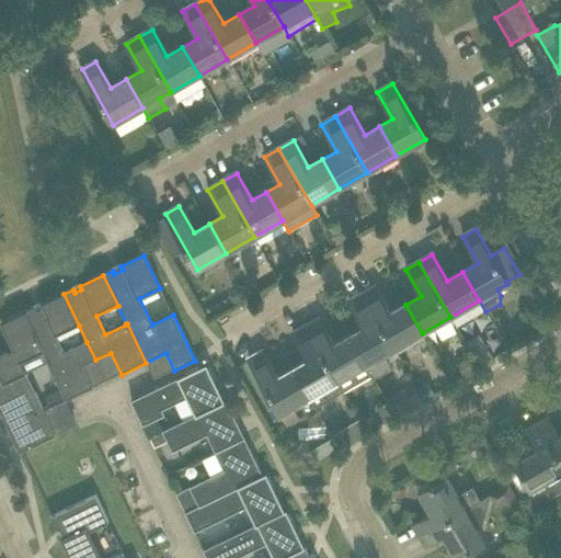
[(363,294),(393,350),(422,333),(405,305),(390,314),(375,287),(363,294)]
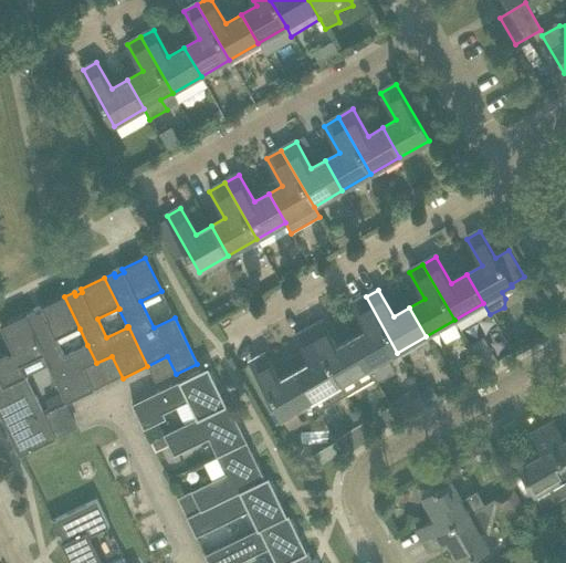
[(24,316),(43,356),(61,394),(66,405),(94,392),(83,369),(96,363),(87,345),(65,356),(56,340),(80,329),(64,296),(42,308),(43,311),(37,314),(34,311),(24,316)]
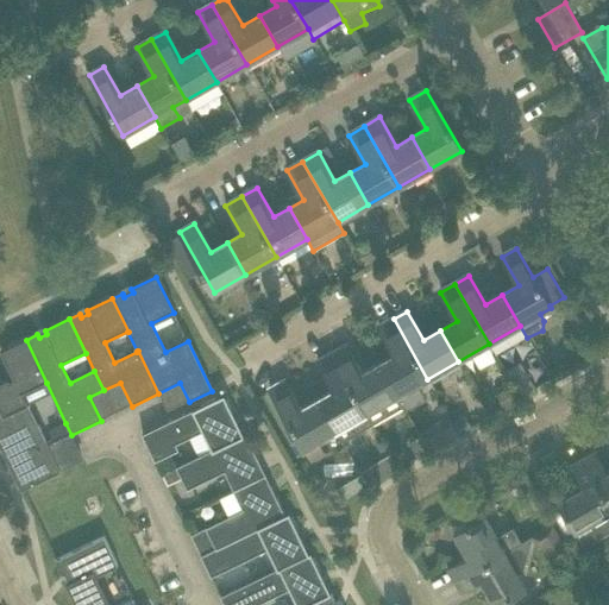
[(380,365),(403,408),(409,410),(425,401),(416,385),(427,379),(394,319),(380,327),(395,355),(380,365)]
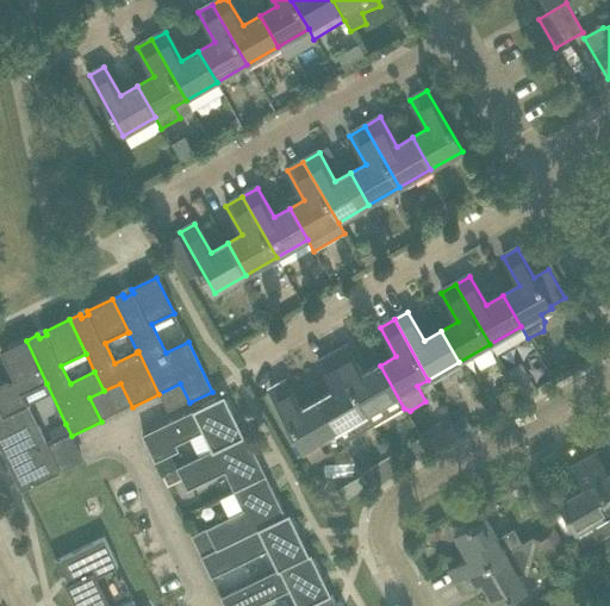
[(0,448),(22,493),(61,474),(23,395),(47,383),(26,341),(0,353),(14,381),(10,383),(8,381),(0,385),(0,448)]
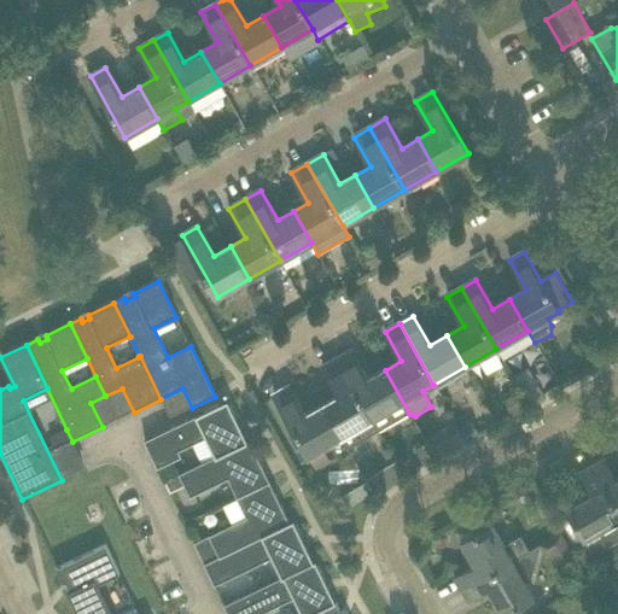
[(337,360),(378,432),(409,414),(385,370),(367,380),(351,351),(337,360)]
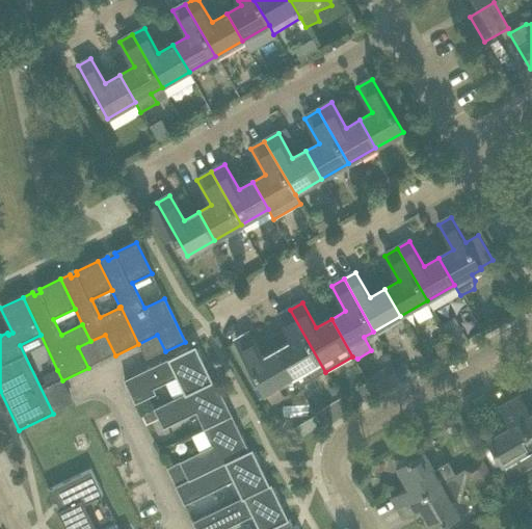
[(293,377),(303,372),(312,379),(325,372),(290,310),(277,317),(292,342),(277,350),(293,377)]
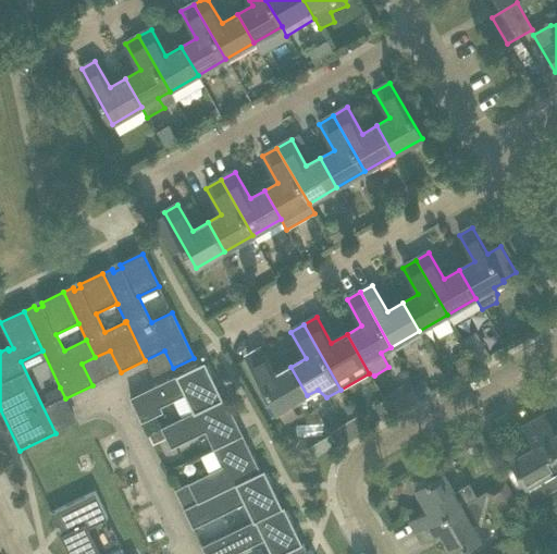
[(291,367),(275,376),(260,349),(247,357),(285,425),(297,418),(291,405),(307,395),(291,367)]
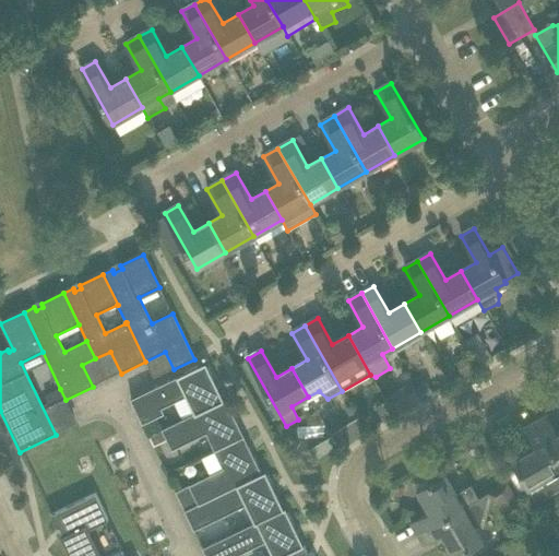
[(193,416),(222,402),(204,365),(131,401),(143,425),(162,415),(159,411),(185,399),(192,416),(193,416)]
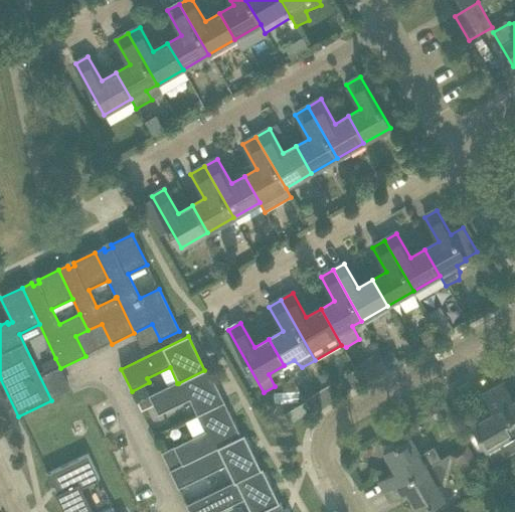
[(388,369),(380,357),(378,353),(353,367),(363,384),(388,369)]
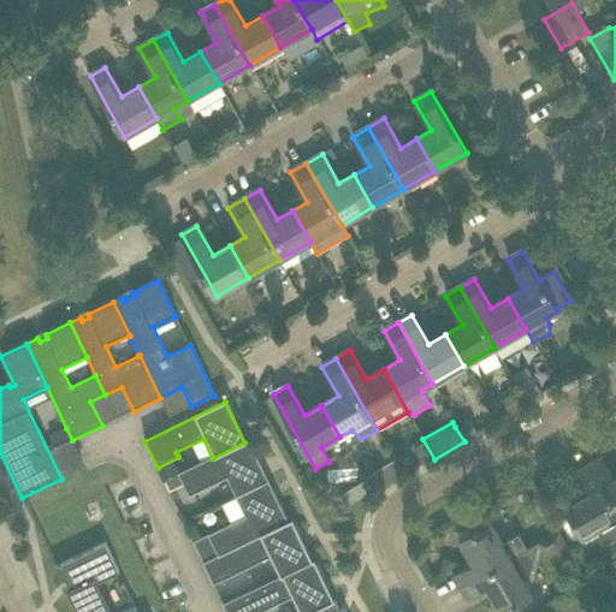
[(66,428),(51,435),(57,447),(72,440),(66,428)]
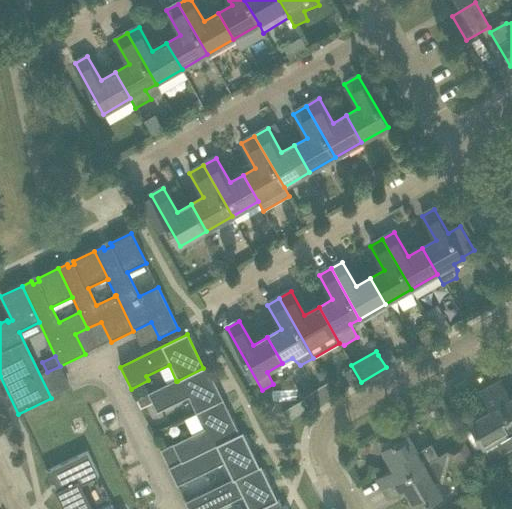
[(177,381),(148,395),(153,404),(157,413),(187,398),(195,414),(222,401),(205,367),(203,368),(177,381)]
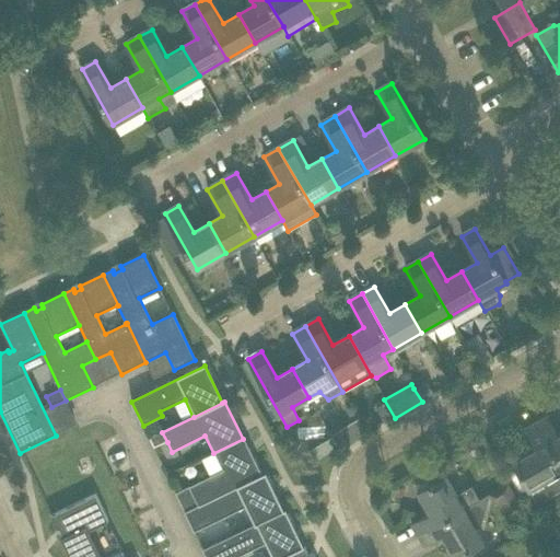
[(559,464),(559,436),(558,437),(547,418),(536,424),(559,464)]
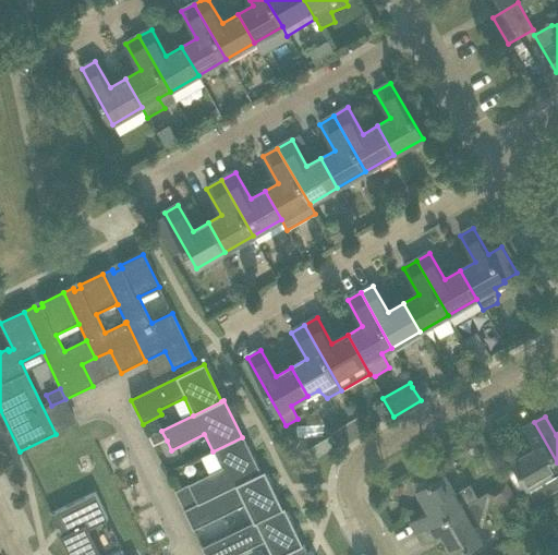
[(557,462),(534,422),(523,429),(534,447),(513,460),(513,459),(512,460),(536,502),(557,489),(557,462)]
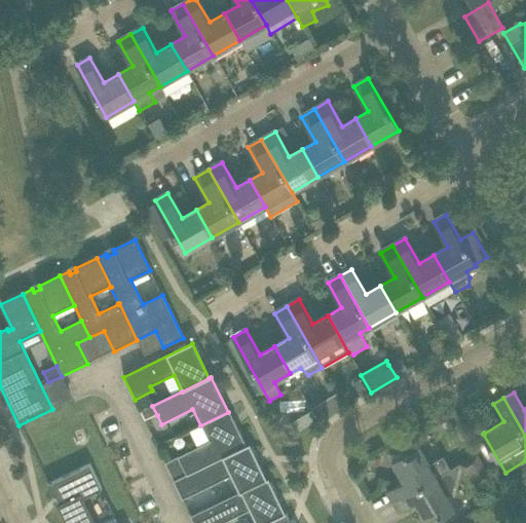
[(152,405),(141,411),(145,420),(157,415),(152,406),(152,405)]
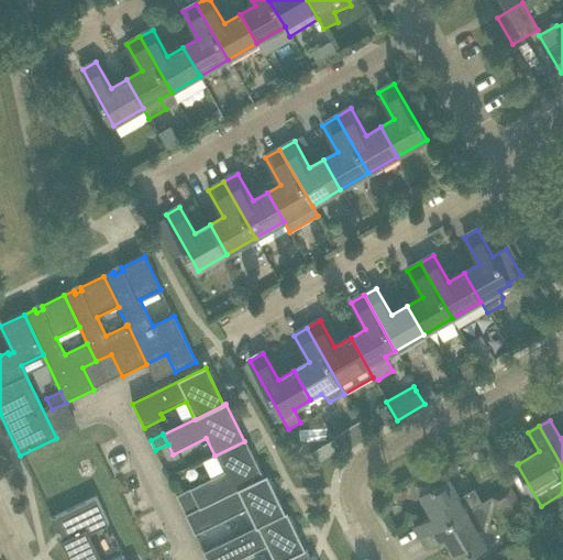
[(223,474),(189,491),(198,509),(262,479),(244,441),(214,456),(223,474)]
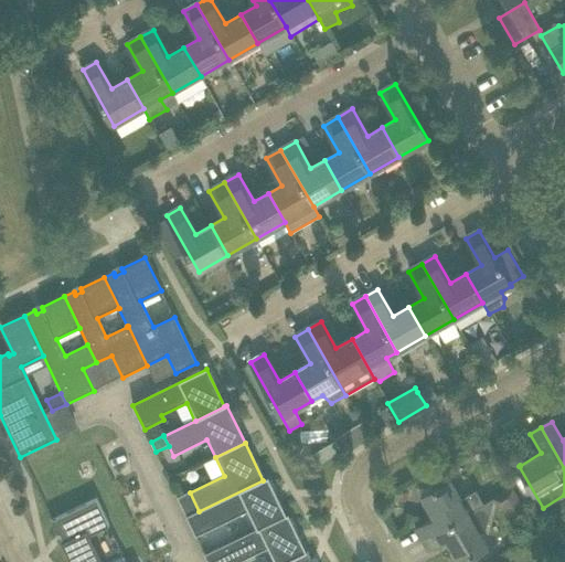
[(199,511),(189,517),(198,537),(248,512),(256,530),(286,516),(267,478),(263,480),(199,511)]
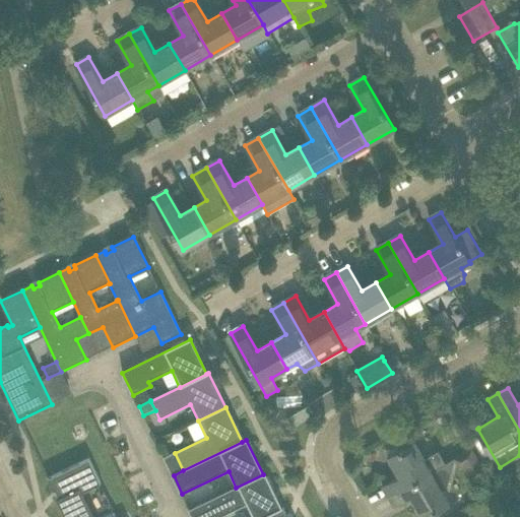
[(445,465),(438,452),(424,460),(414,443),(414,442),(387,457),(388,458),(400,477),(382,489),(388,498),(445,465)]
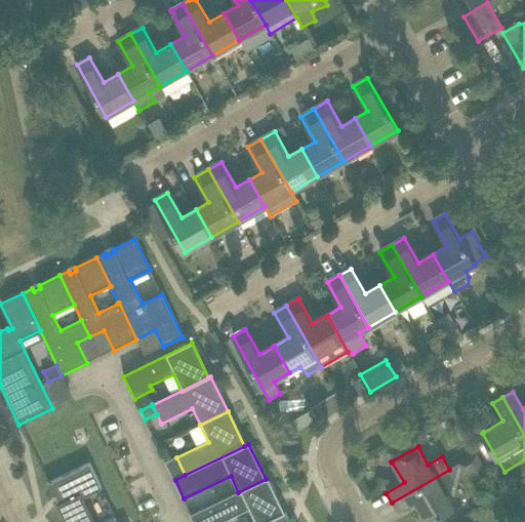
[(476,454),(458,465),(463,473),(468,470),(480,463),(476,454)]
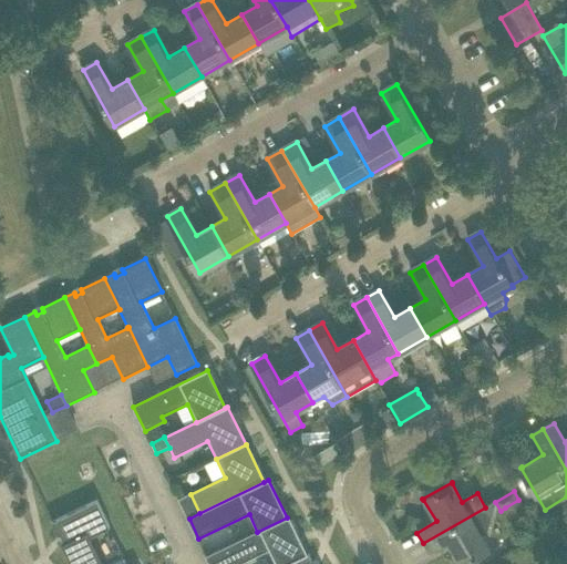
[(191,494),(179,500),(189,519),(199,513),(191,494)]
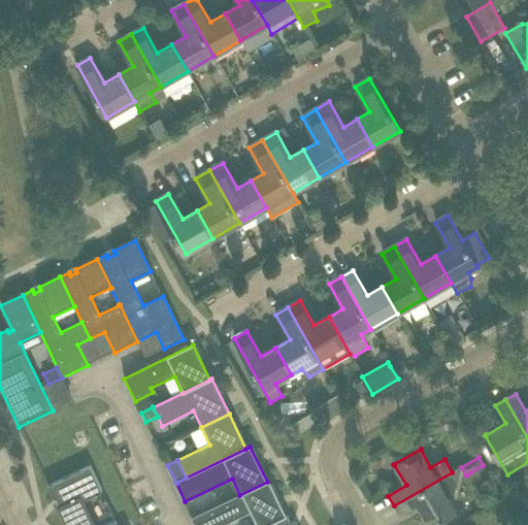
[(102,492),(90,467),(47,488),(54,500),(57,498),(61,506),(57,507),(65,524),(95,524),(84,501),(102,492)]
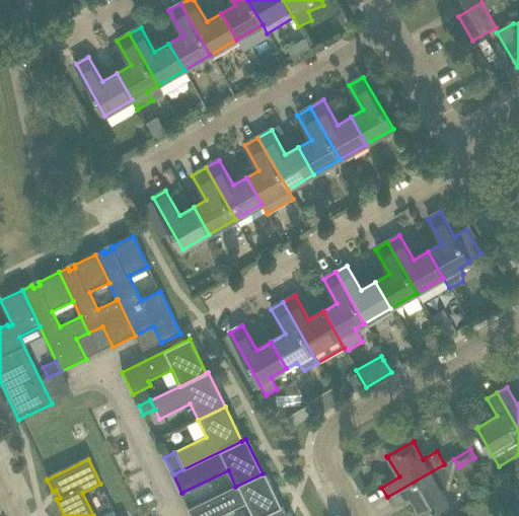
[(444,464),(387,497),(393,507),(411,497),(421,515),(427,515),(440,508),(448,503),(449,503),(448,502),(441,490),(440,489),(441,488),(440,488),(441,486),(441,484),(445,485),(446,481),(447,481),(450,468),(445,466),(444,464)]
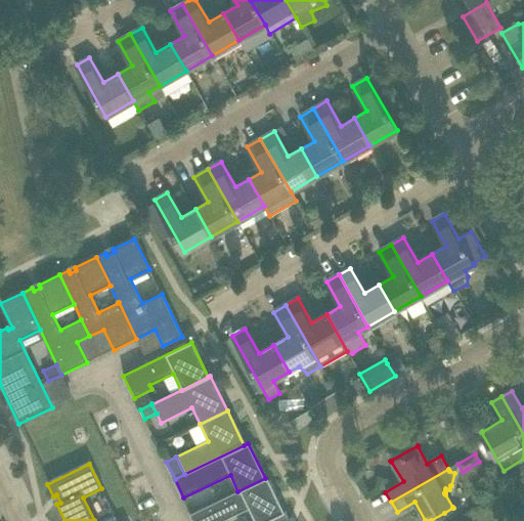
[(237,491),(191,514),(194,520),(224,520),(248,509),(254,520),(268,520),(284,513),(266,477),(265,478),(237,491)]
